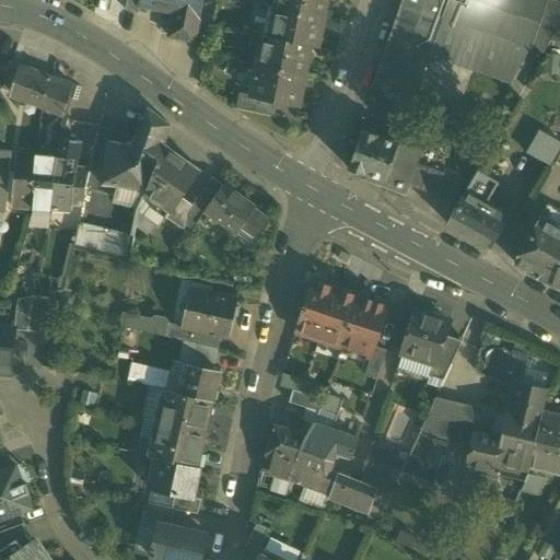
[(140,0),(139,7),(173,13),(168,37),(195,43),(202,0),(140,0)]
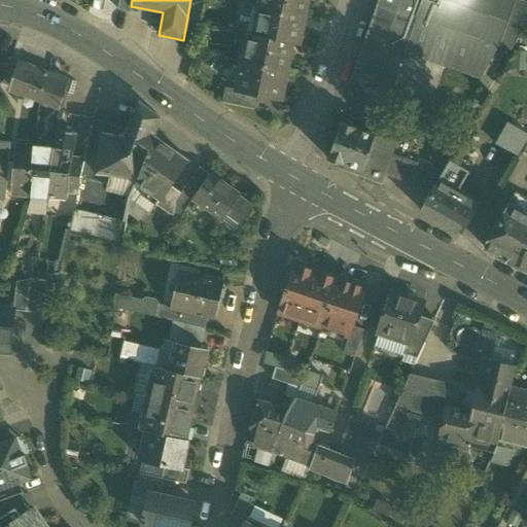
[(260,0),(259,6),(306,16),(309,0),(260,0)]
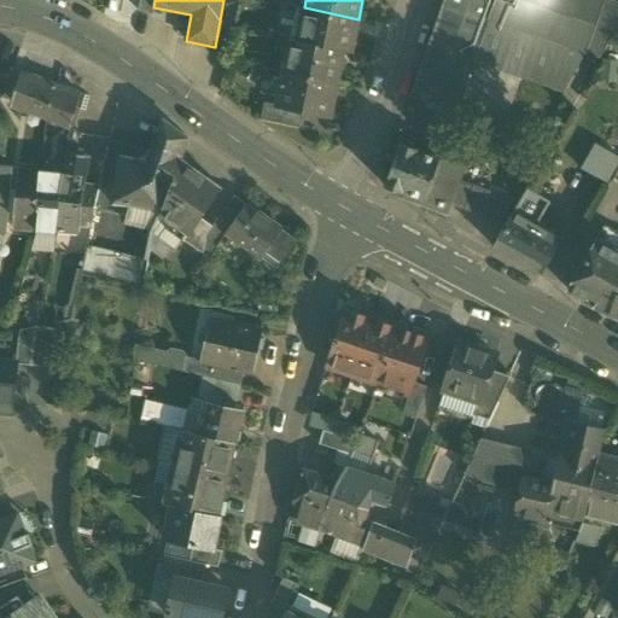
[(443,0),(424,58),(470,74),(474,62),(489,19),(496,0),(443,0)]
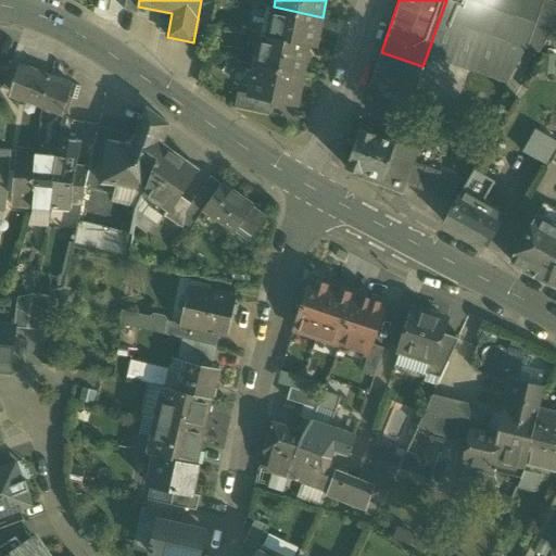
[(544,0),(446,0),(440,17),(526,48),(527,48),(544,0)]
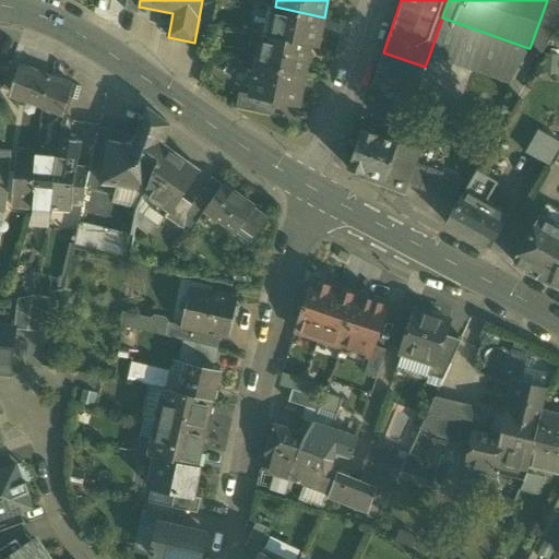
[(558,1),(555,0),(547,0),(530,48),(543,52),(558,23),(558,1)]
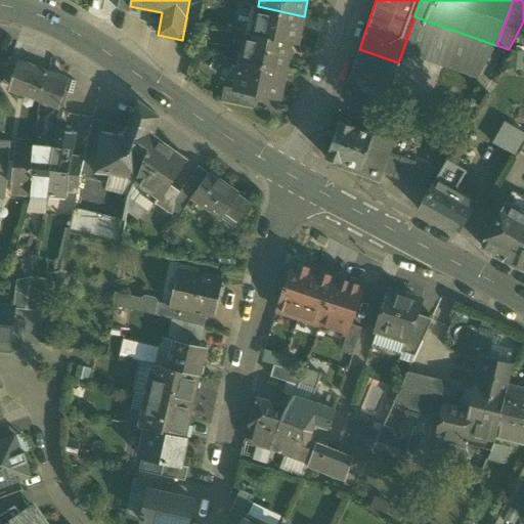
[(304,16),(258,6),(251,34),(251,35),(292,43),(299,44),(304,16)]
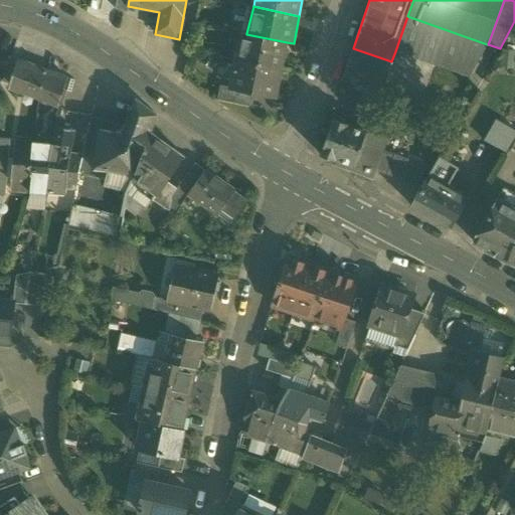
[(487,44),(407,16),(395,51),(470,76),(487,44)]
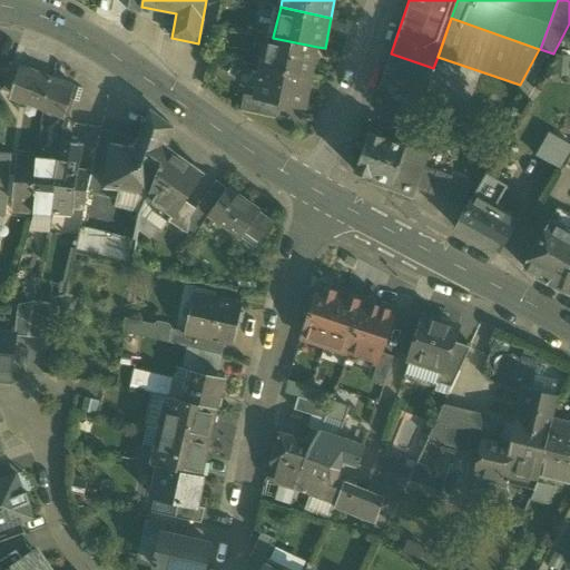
[(317,47),(273,38),(267,68),(311,77),(317,47)]
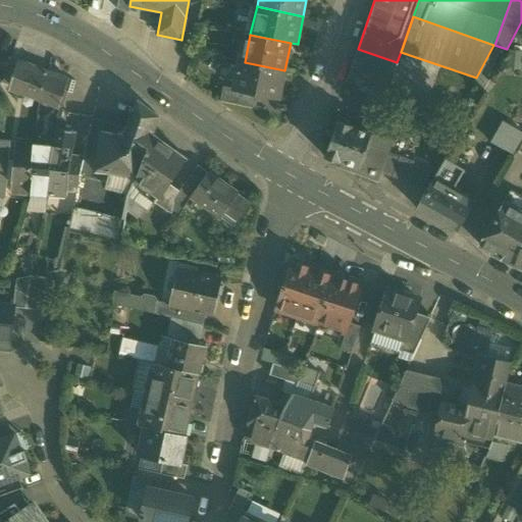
[(397,62),(358,49),(346,82),(350,83),(350,84),(369,90),(385,95),(397,62)]
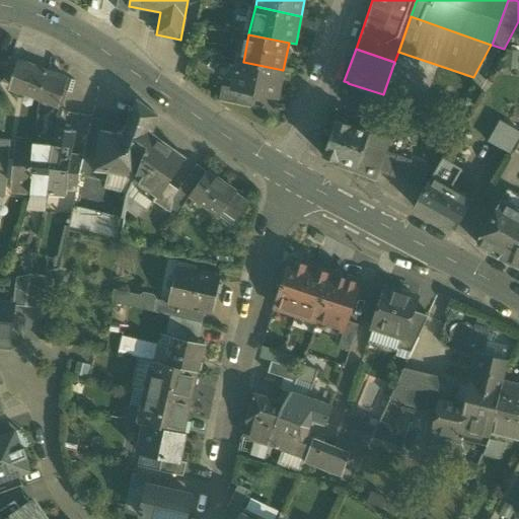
[(9,61),(0,58),(0,83),(0,84),(3,78),(9,61)]
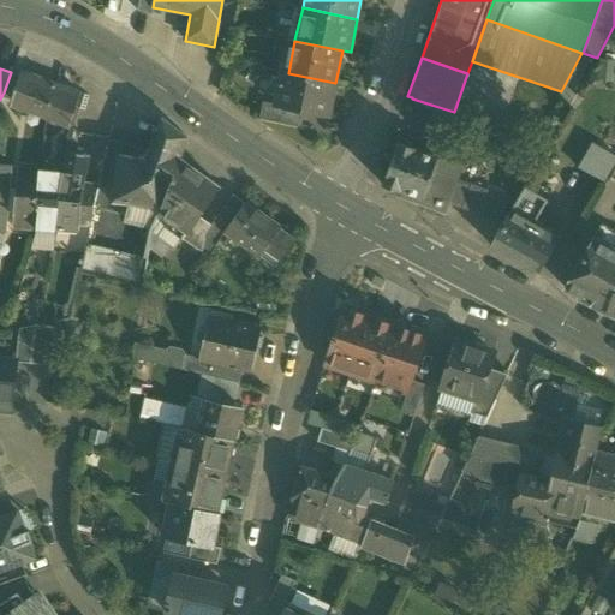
[(57,85),(21,71),(11,101),(46,114),(57,85)]
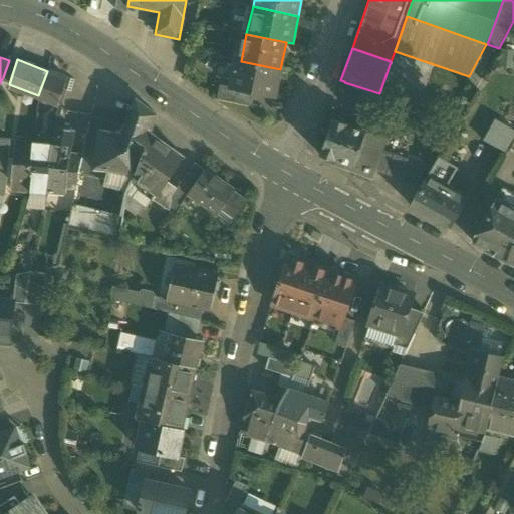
[(241,61),(235,60),(230,87),(229,88),(254,93),(275,98),(280,69),(241,61)]
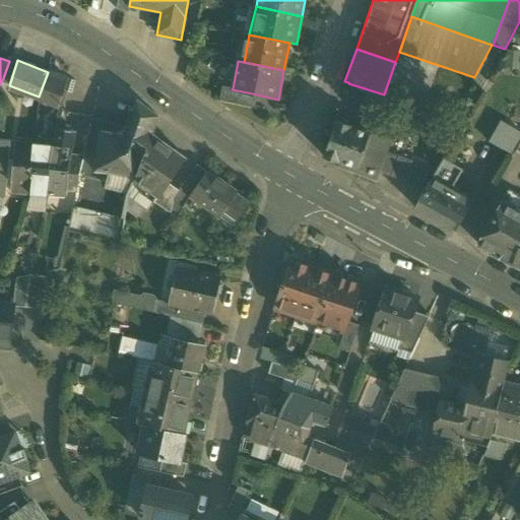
[(68,79),(48,72),(39,96),(56,103),(56,104),(59,106),(68,79)]
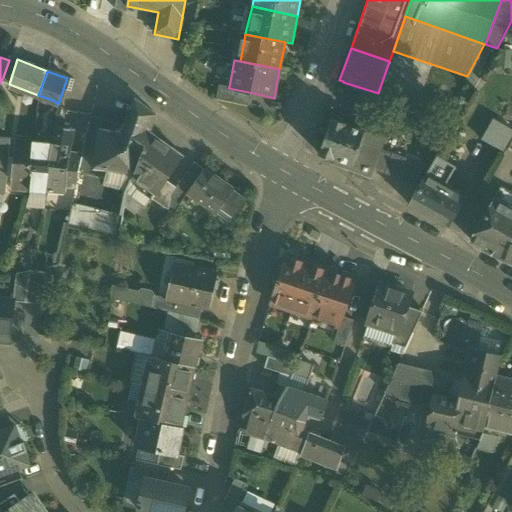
[(253,93),(228,88),(229,87),(218,85),(216,100),(251,107),(253,93)]
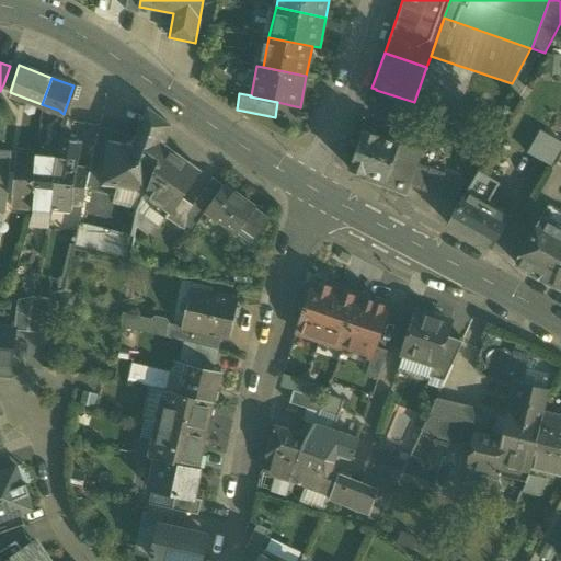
[(414,102),(397,96),(386,126),(403,133),(404,132),(414,102)]
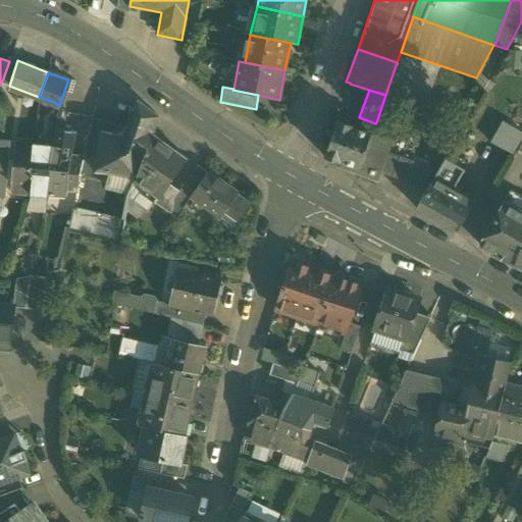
[(159,117),(138,101),(122,137),(149,144),(153,131),(159,117)]
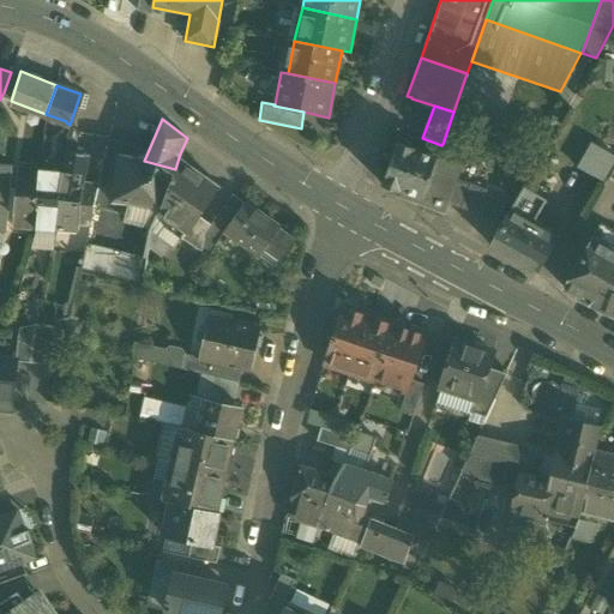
[(582,169),(612,179),(613,170),(613,149),(591,142),(582,169)]
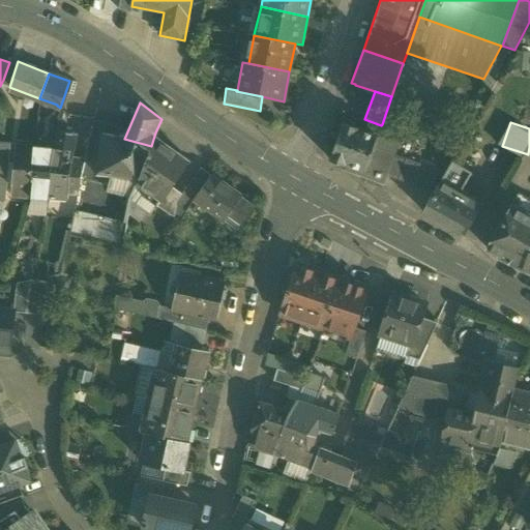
[(378,136),(358,129),(358,128),(343,123),(329,160),(345,166),(343,170),(362,177),(378,136)]
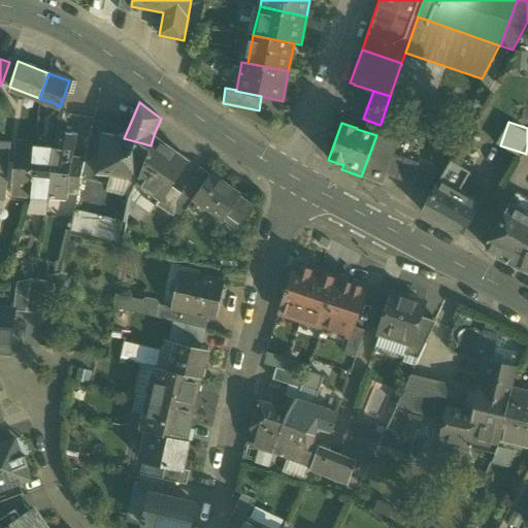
[(381,124),(380,125),(376,135),(361,176),(383,184),(385,176),(393,155),(401,131),(381,124)]
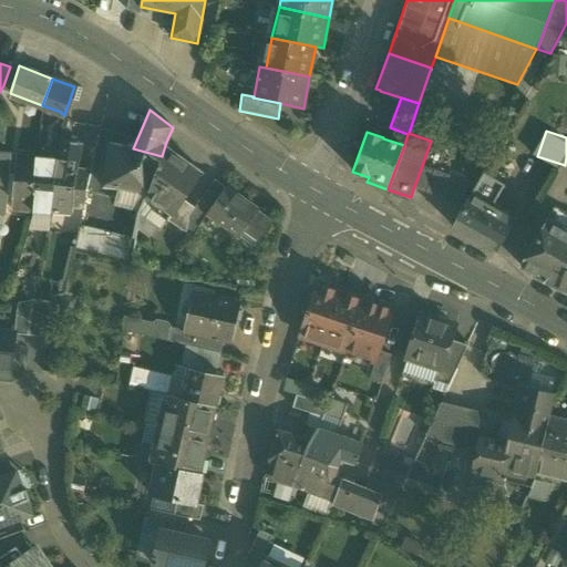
[(82,144),(60,142),(54,173),(74,175),(75,175),(78,163),(79,163),(82,144)]
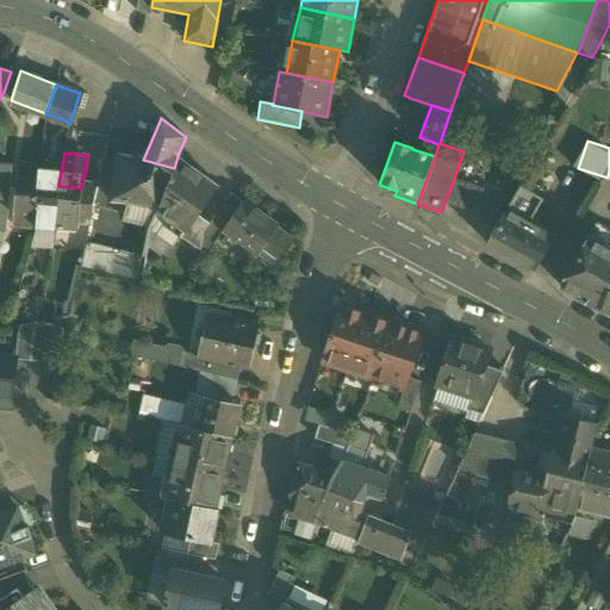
[(142,160),(119,155),(112,201),(160,205),(174,168),(143,160),(142,160)]
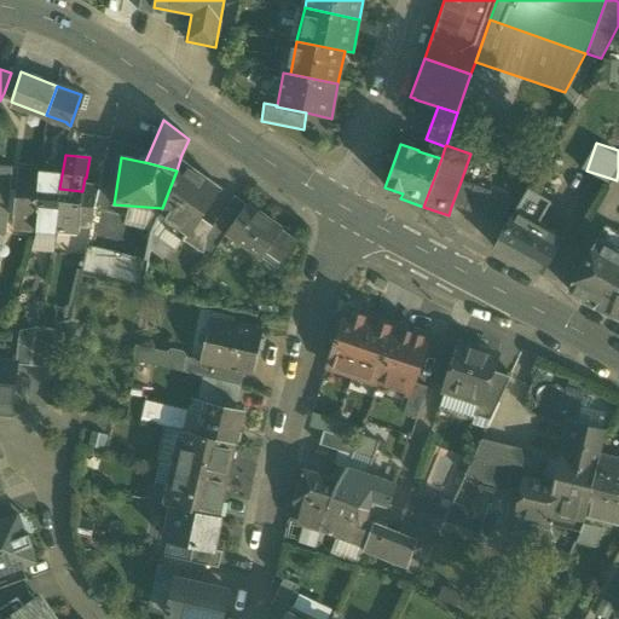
[(223,189),(181,160),(177,171),(162,208),(154,233),(178,250),(187,236),(200,220),(210,206),(223,189)]
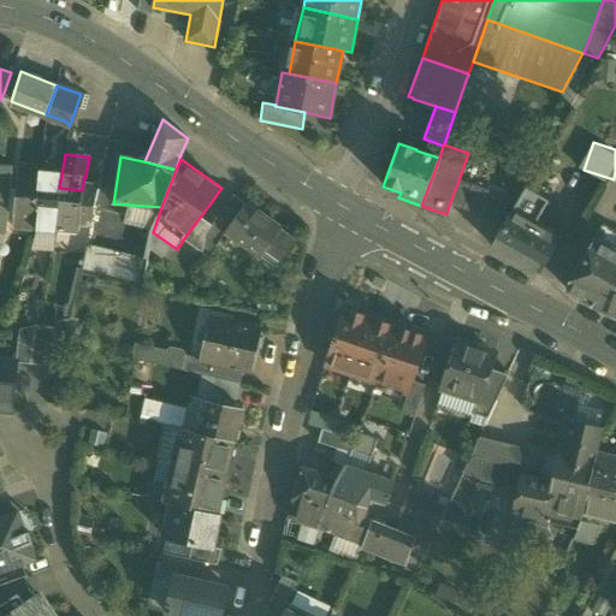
[(12,167),(0,166),(0,231),(6,232),(9,212),(13,212),(16,194),(10,193),(12,167)]
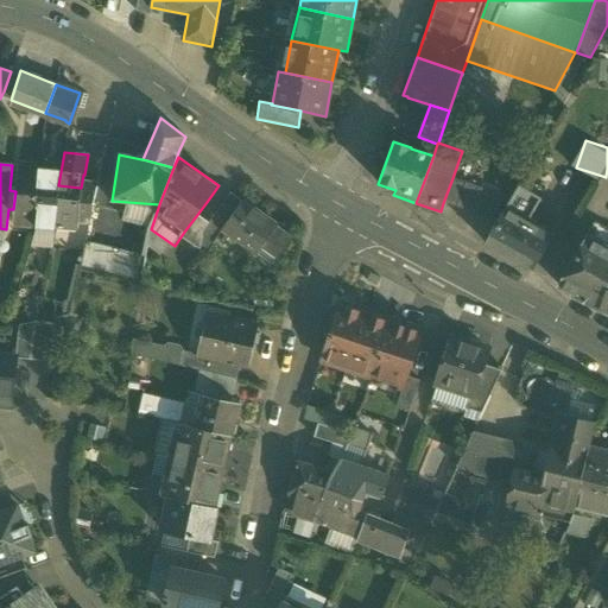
[(504,196),(453,178),(443,203),(494,221),(504,196)]
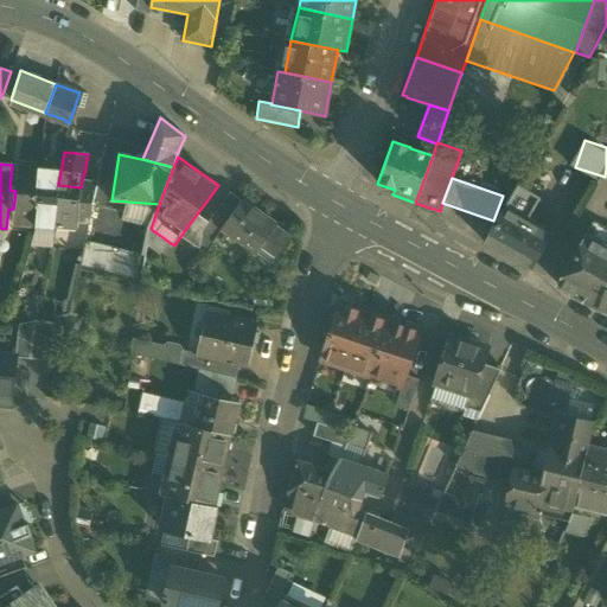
[(37,183),(16,181),(16,191),(13,209),(12,225),(36,227),(37,209),(34,209),(37,183)]
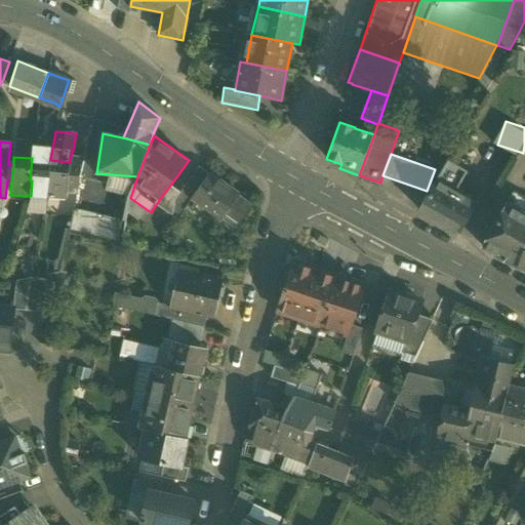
[(50,160),(32,158),(30,180),(32,180),(31,196),(31,197),(47,199),(50,160)]
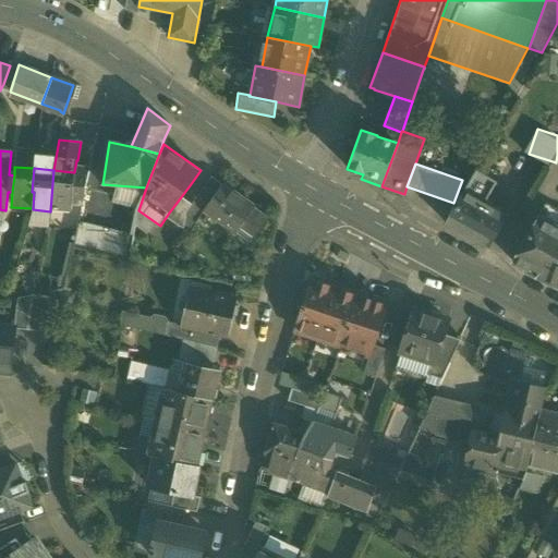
[(73,172),(53,170),(50,211),(71,213),(71,209),(72,205),(72,190),(73,172)]
